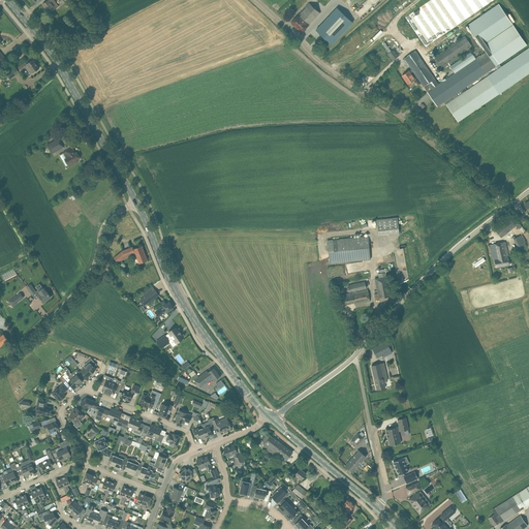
[(59,6),(54,0),(48,0),(42,4),(50,13),(59,6)]
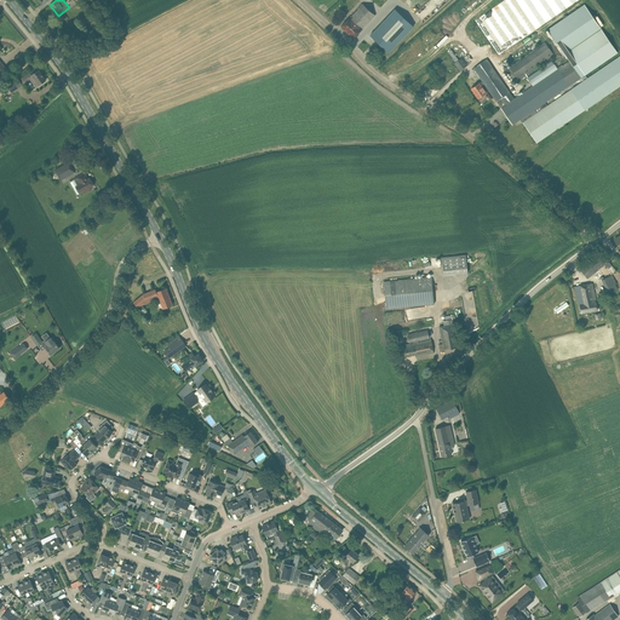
[(578,0),(505,0),(464,29),(475,45),(486,38),(498,56),(579,0),(578,0)]
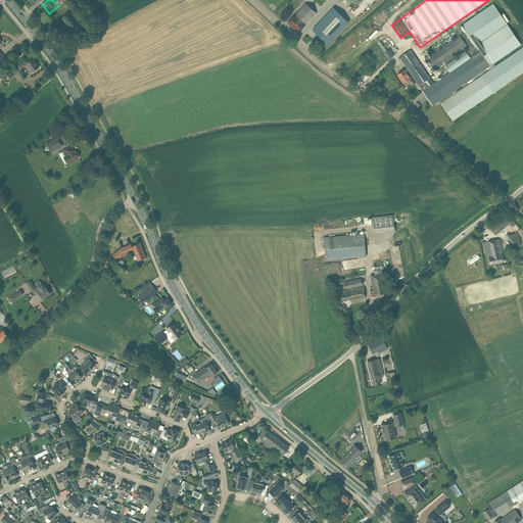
[(288,22),(298,33),(317,13),(305,3),(301,8),(288,22)]
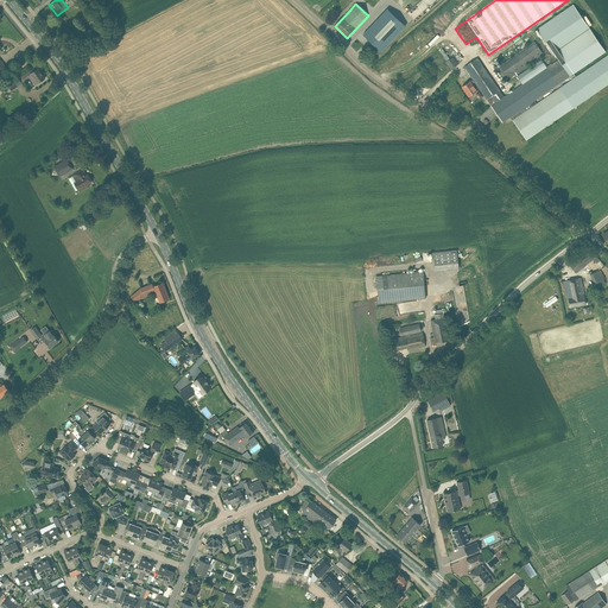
[(555,54),(590,29),(572,5),(536,30),(552,55),(555,54)]
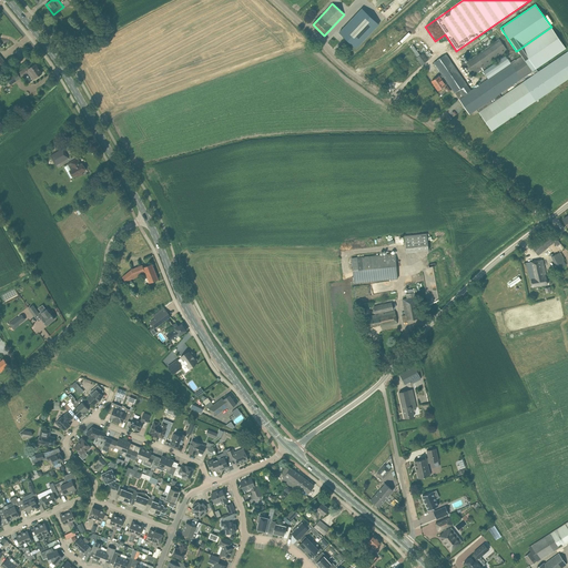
[(378,26),(362,10),(338,34),(341,36),(356,50),(378,26)]
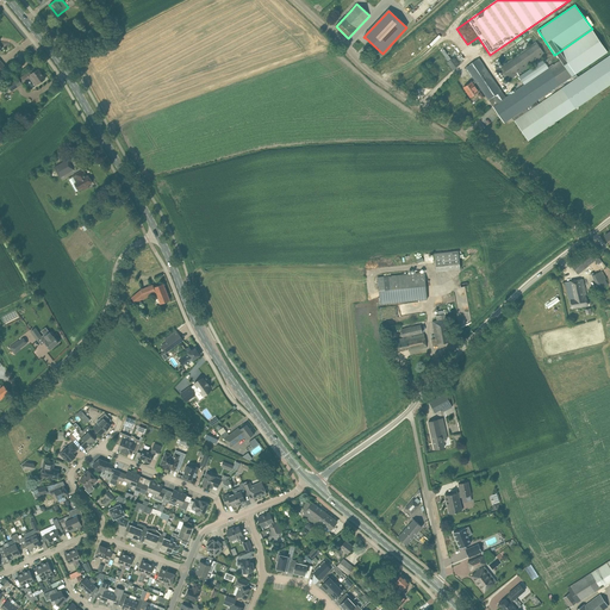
[(562,61),(572,76),(586,67),(608,53),(592,29),(556,54),(561,60),(562,61)]
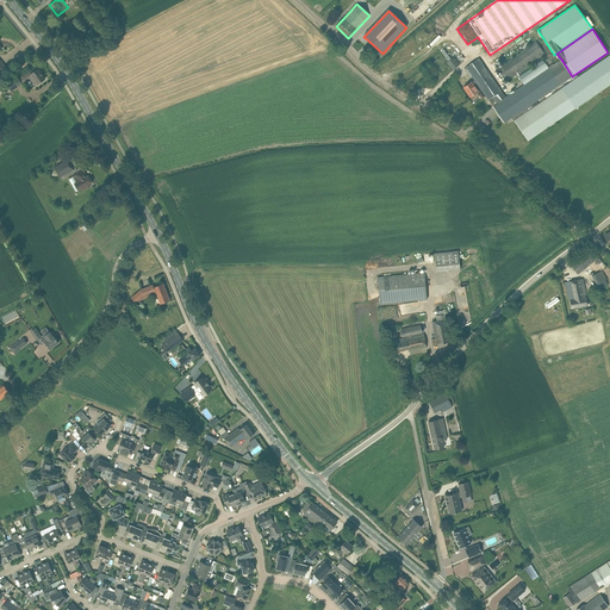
[(512,76),(546,56),(537,43),(499,66),(510,83),(515,81),(512,76)]
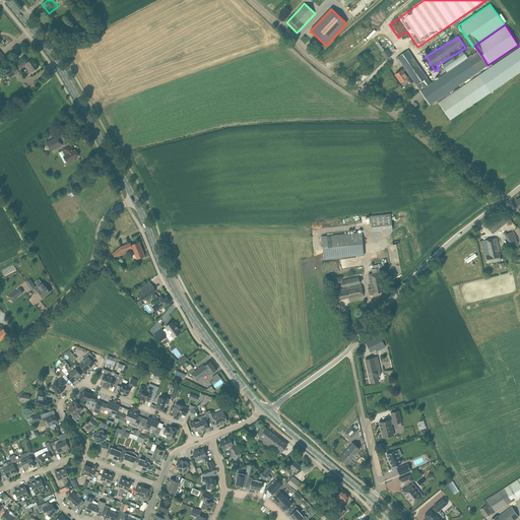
[(378,43),(376,44),(382,52),(384,51),(378,43)]
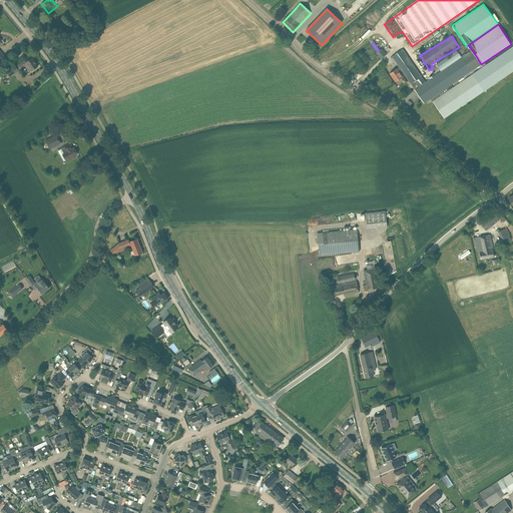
[(451,85),(431,99),(444,118),(461,106),(462,107),(467,104),(467,103),(512,71),(512,47),(453,87),(451,85)]
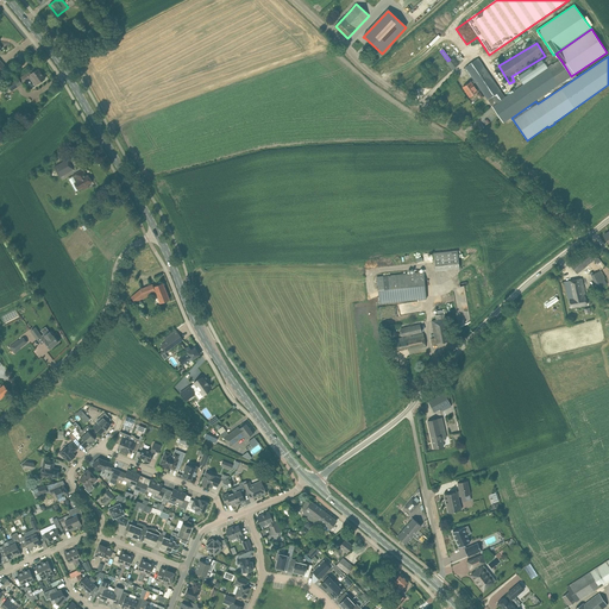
[(446,62),(452,70),(459,64),(453,57),(446,62)]
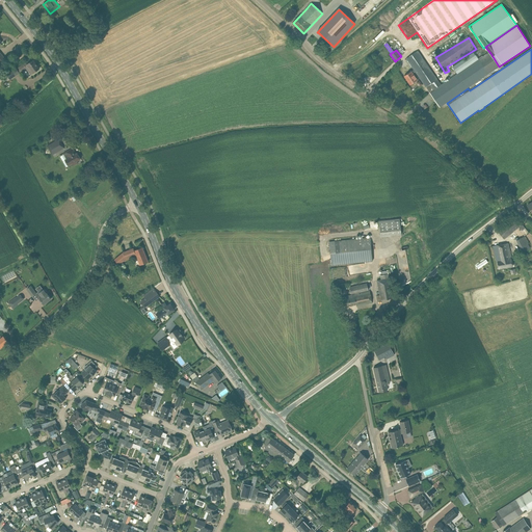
[(426,87),(431,84),(434,89),(441,85),(417,51),(406,58),(414,70),(420,78),(426,87)]
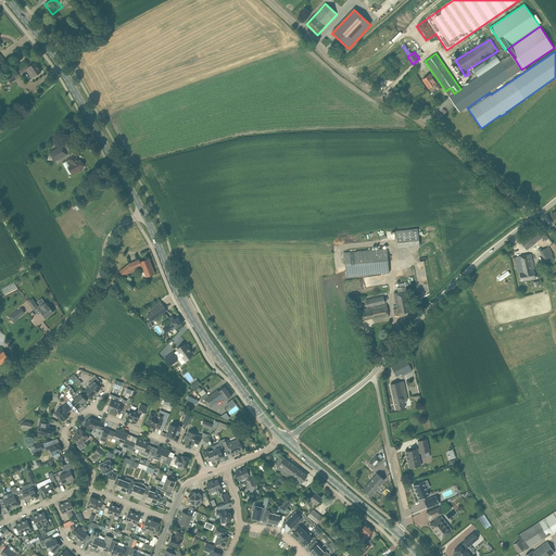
[(454,93),(450,97),(459,112),(467,108),(489,92),(521,70),(513,55),(512,54),(506,58),(501,62),(497,58),(475,73),(478,77),(460,89),(454,93)]
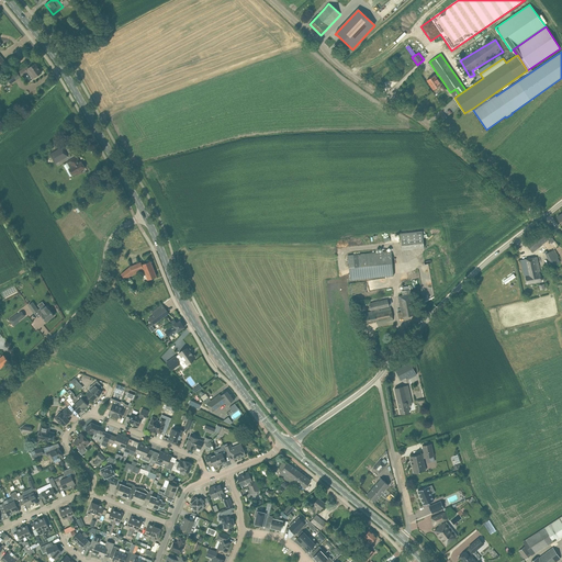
[(20,71),(23,76),(30,70),(34,78),(42,72),(35,64),(29,68),(27,66),(20,71)]
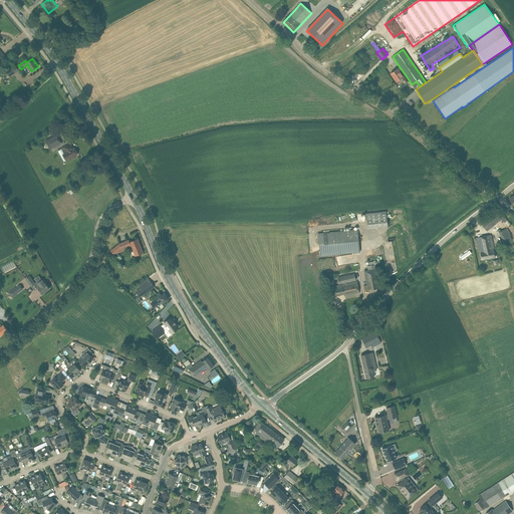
[(392,65),(387,68),(391,74),(391,73),(397,81),(404,77),(404,76),(406,75),(400,67),(398,69),(394,63),(392,65)]
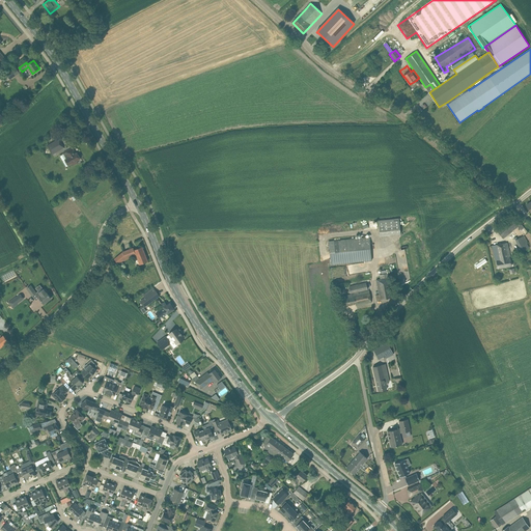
[(6,74),(10,80),(20,73),(16,66),(6,74)]
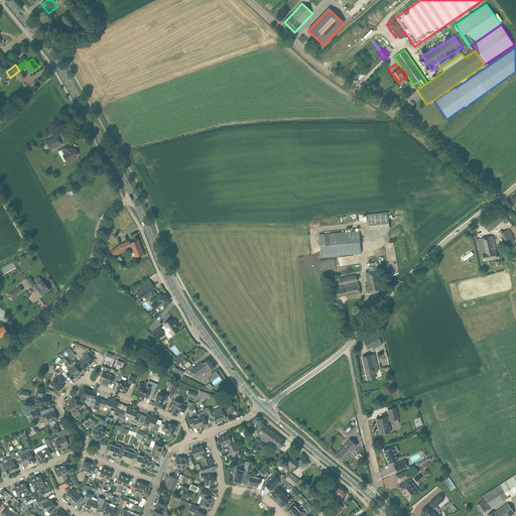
[(62,143),(57,135),(46,141),(50,150),(62,143)]
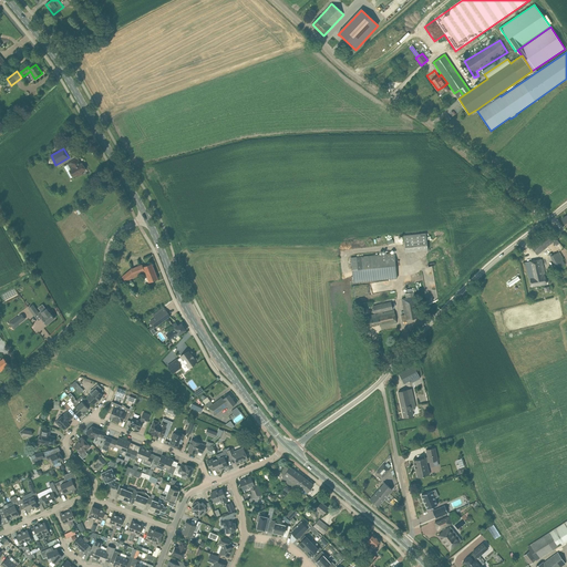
[(72,171),(66,173),(71,179),(78,175),(79,176),(83,174),(82,172),(85,169),(82,164),(81,164),(78,158),(68,164),(72,171)]
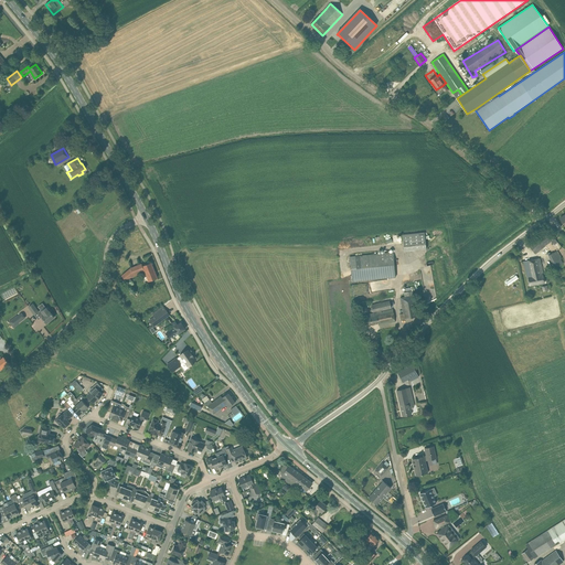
[(347,232),(349,252),(348,252),(349,265),(350,265),(352,281),(396,277),(391,227),(347,232)]
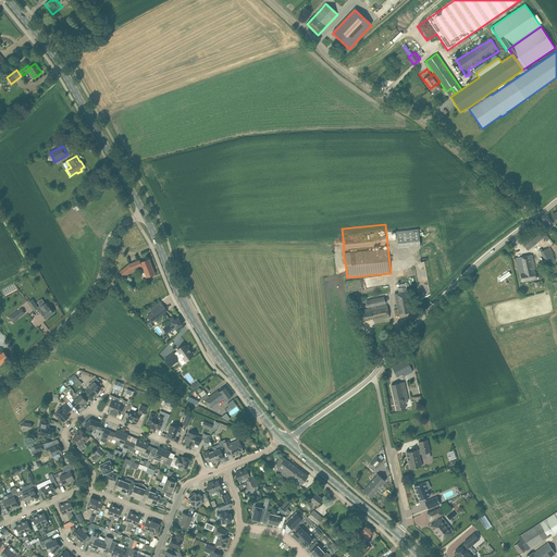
[(549,239),(543,231),(540,226),(520,240),(528,250),(537,243),(536,243),(543,237),(546,242),(549,239)]
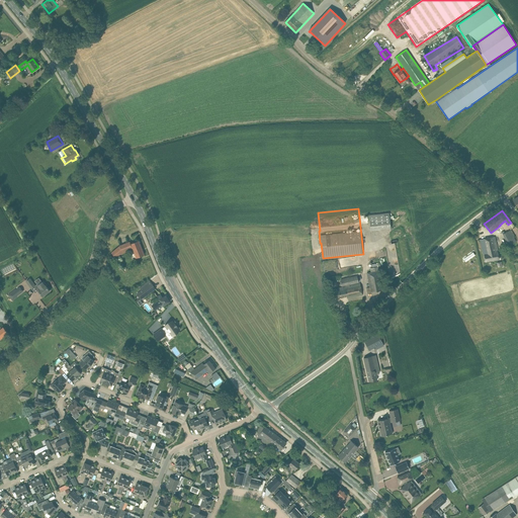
[(391,229),(390,212),(368,213),(369,230),(391,229)]
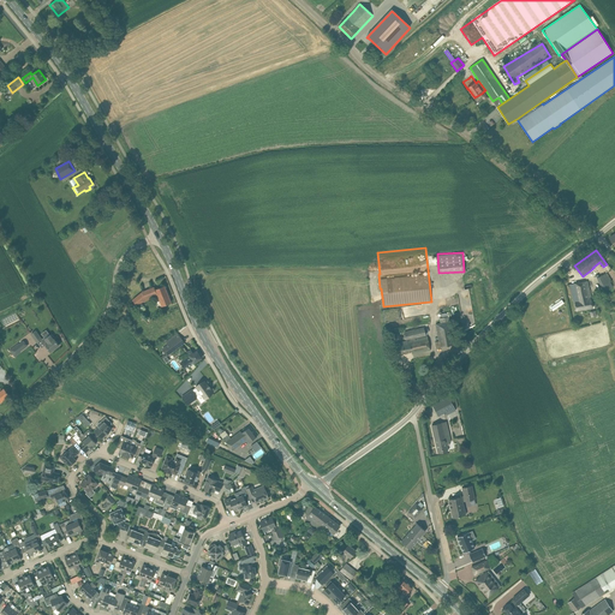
[(597,278),(604,291),(613,286),(610,280),(607,274),(605,273),(597,278)]
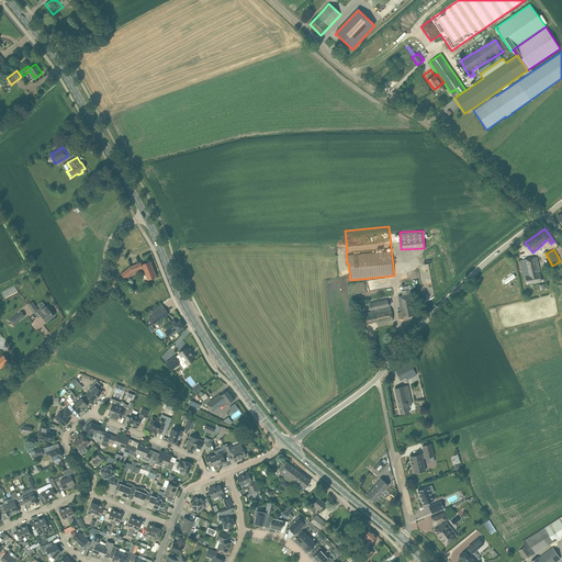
[(525,276),(526,284),(541,281),(540,272),(537,257),(520,260),(524,276),(525,276)]
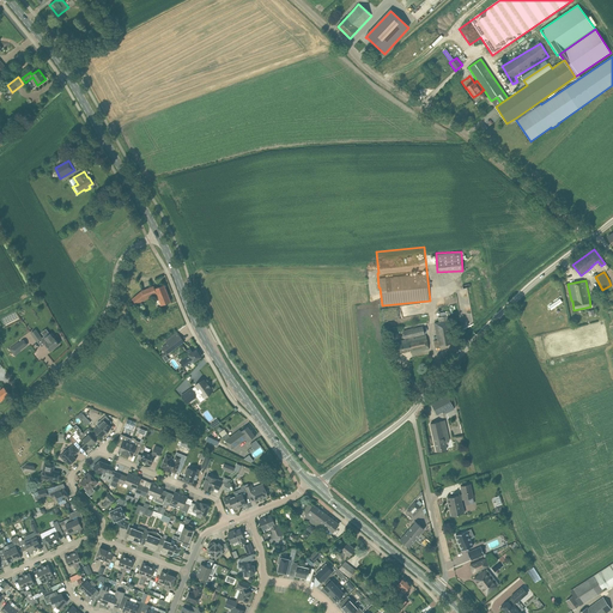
[(162,305),(165,303),(171,302),(164,285),(155,289),(153,286),(141,291),(132,299),(128,303),(137,311),(141,308),(139,305),(145,299),(146,301),(158,296),(162,305)]
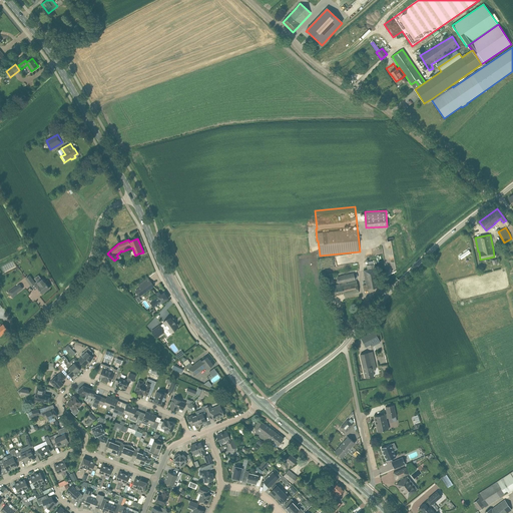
[(469,249),(459,257),(462,260),(471,252),(469,249)]
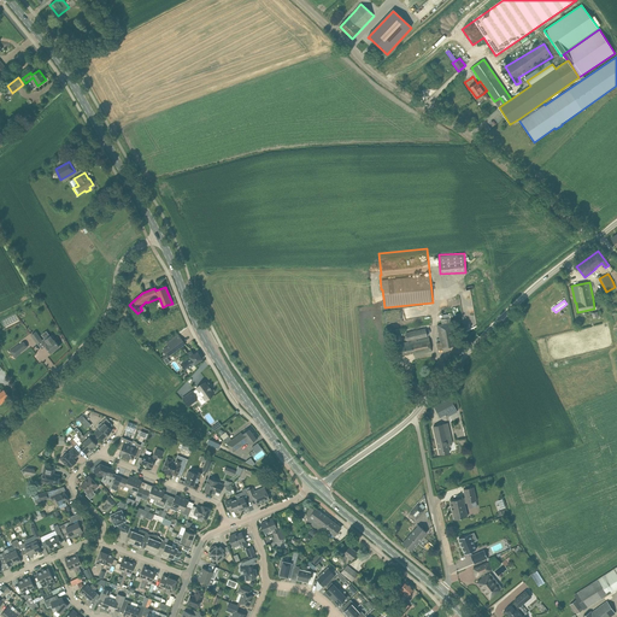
[(436,342),(438,348),(456,346),(452,318),(442,319),(442,324),(438,324),(441,342),(436,342)]
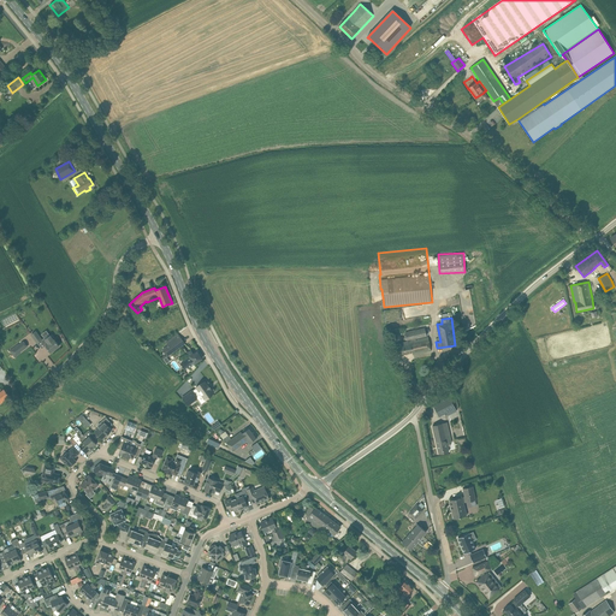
[(431,351),(430,345),(428,337),(415,339),(415,338),(426,336),(425,329),(406,332),(407,342),(397,343),(398,355),(413,353),(413,355),(431,351)]
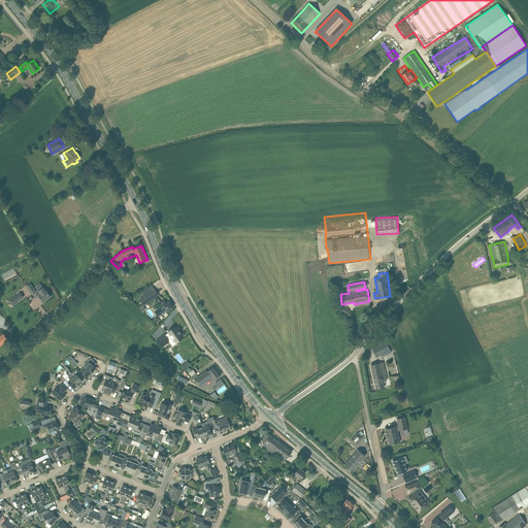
[(36,292),(43,302),(51,297),(46,291),(47,291),(44,287),(44,288),(43,287),(43,288),(40,283),(36,286),(38,290),(36,291),(37,292),(36,292)]
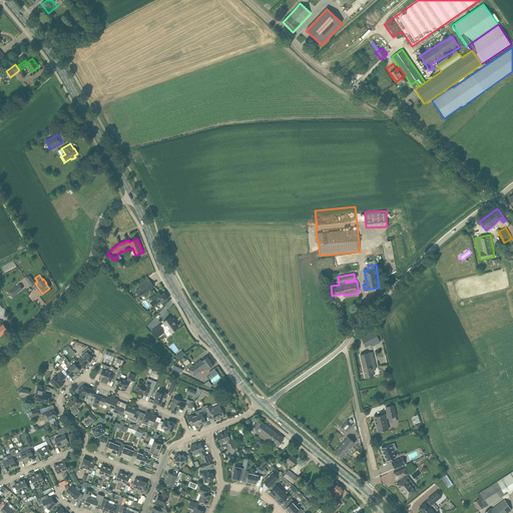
[(30,276),(26,279),(31,286),(35,283),(30,276)]
